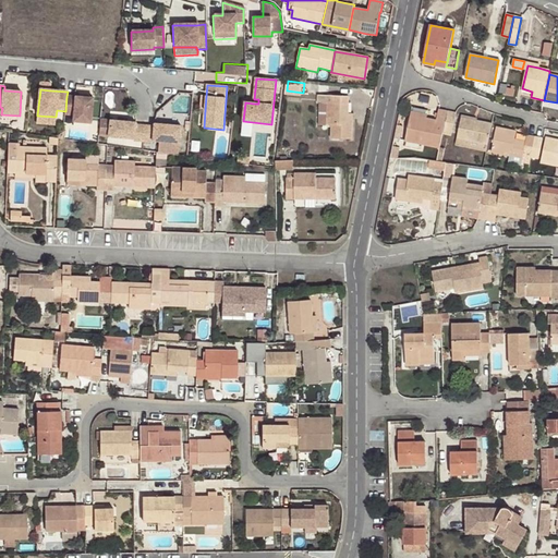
[(94,98),(67,96),(65,111),(65,116),(73,116),(73,122),(91,123),(94,98)]
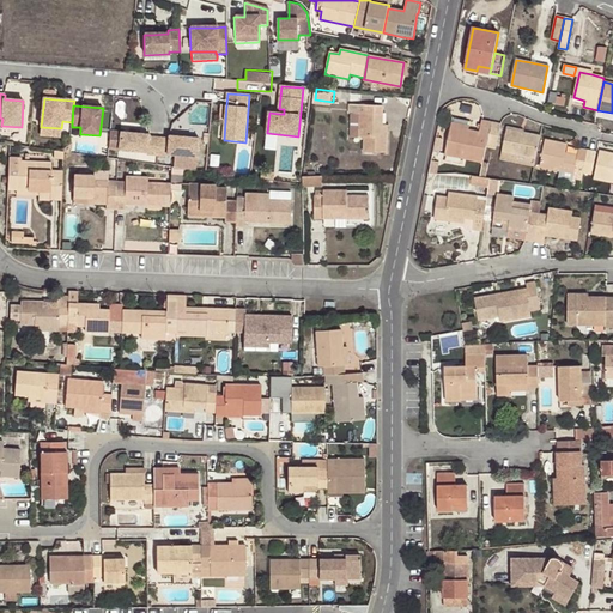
[(382,131),(382,126),(382,107),(350,105),(350,114),(359,114),(359,138),(365,138),(364,152),(386,152),(387,132),(382,131)]
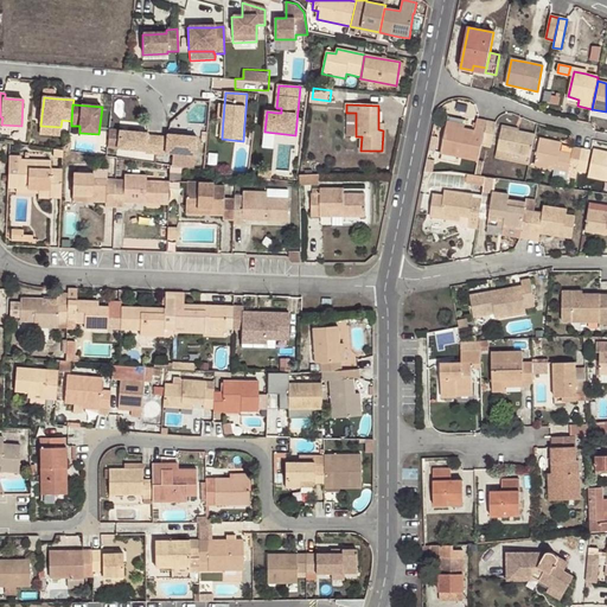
[(441,152),(479,160),(483,144),(486,121),(478,120),(475,132),(464,128),(447,126),(441,152)]
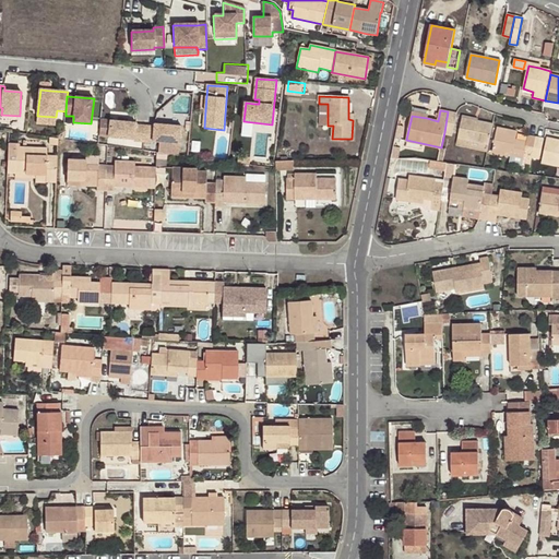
[(448,111),(444,132),(452,133),(456,114),(448,111)]
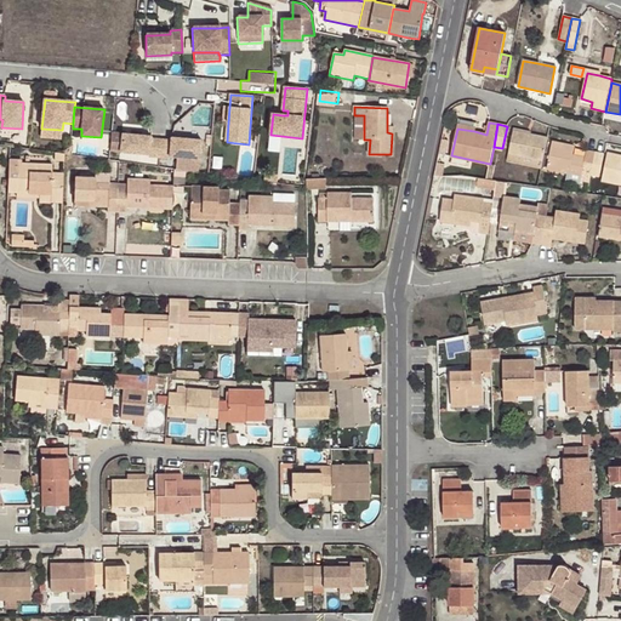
[(62,130),(41,129),(41,138),(62,140),(62,130)]
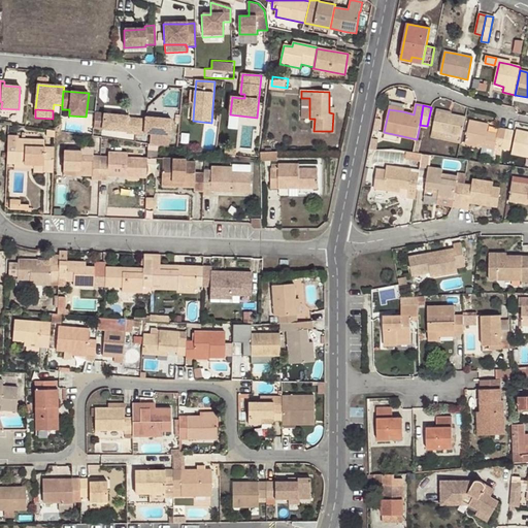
[(461,137),(465,118),(436,111),(432,132),(461,137)]
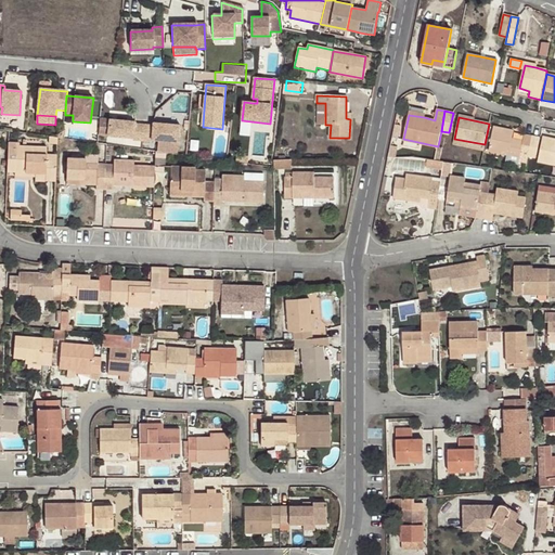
[(133,141),(143,142),(144,126),(136,125),(136,123),(110,120),(108,137),(133,139),(133,141)]
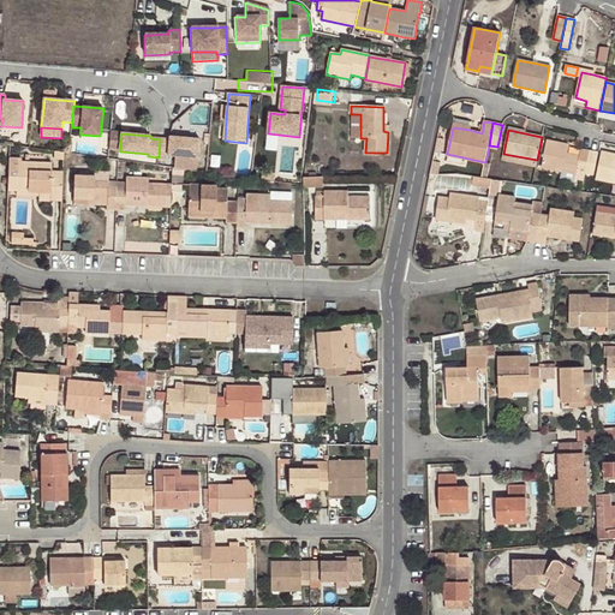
[(160,139),(159,157),(169,159),(169,156),(198,159),(199,139),(171,137),(169,141),(160,139)]
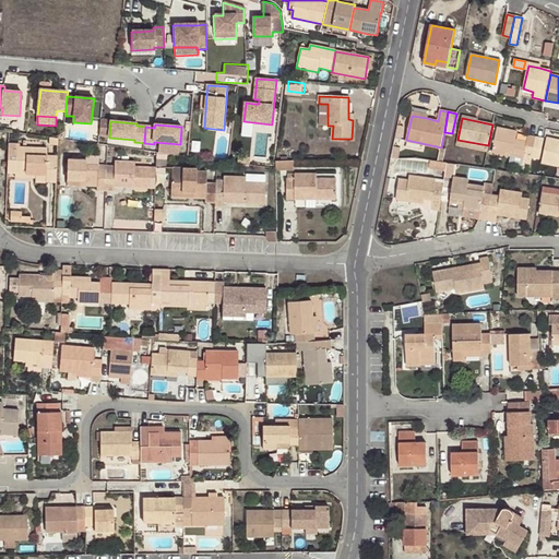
[(524,155),(532,157),(536,138),(528,135),(526,142),(515,140),(516,132),(497,128),(492,152),(511,155),(523,158),(524,155)]
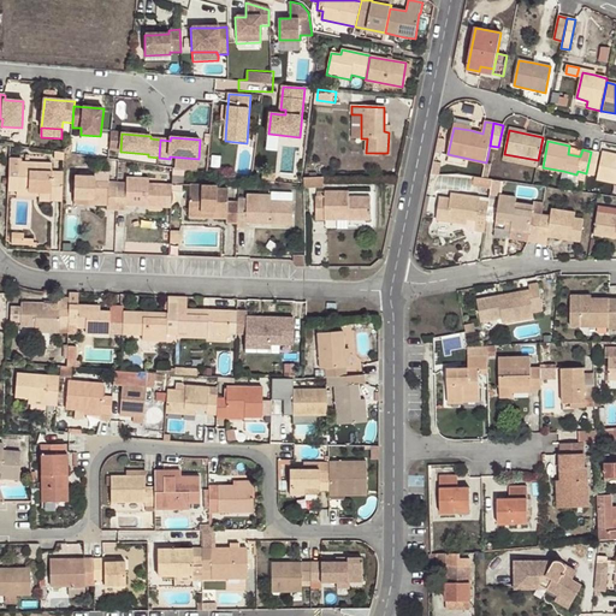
[(591,152),(586,173),(594,175),(599,153),(591,152)]
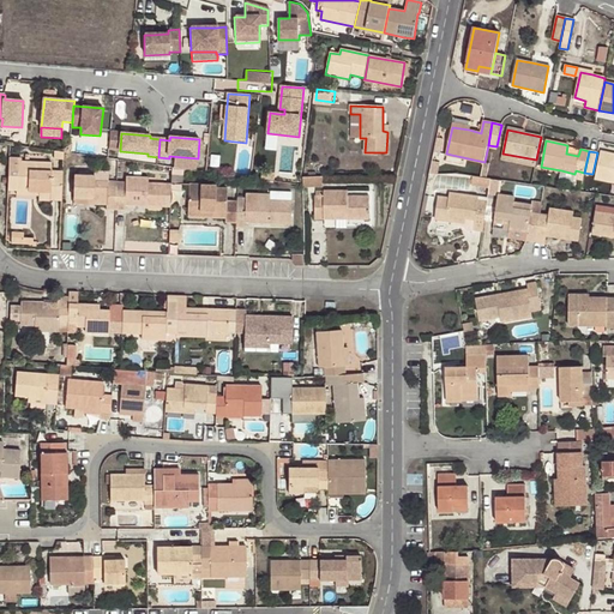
[(595,179),(613,181),(613,154),(601,151),(595,179)]
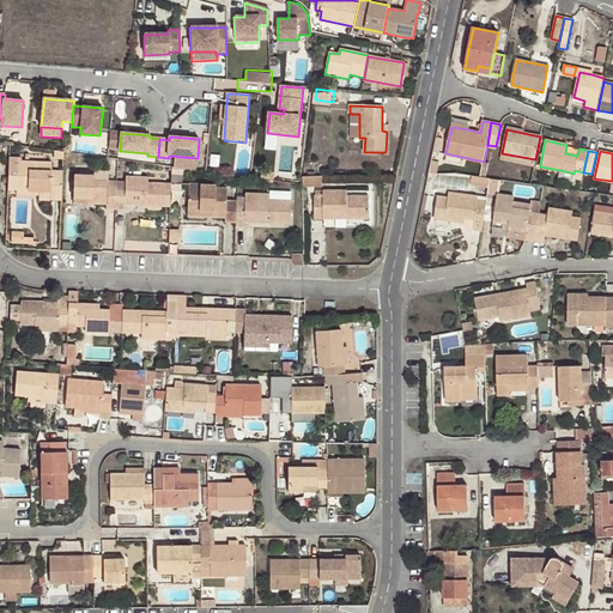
[(501,158),(534,165),(535,159),(502,153),(501,158)]
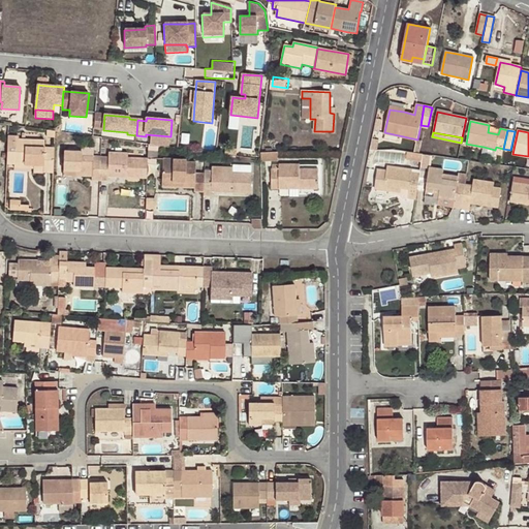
[(8,136),(7,164),(14,164),(25,165),(25,162),(43,163),(43,169),(53,170),(54,151),(44,150),(44,147),(44,141),(19,139),(19,136),(8,136)]
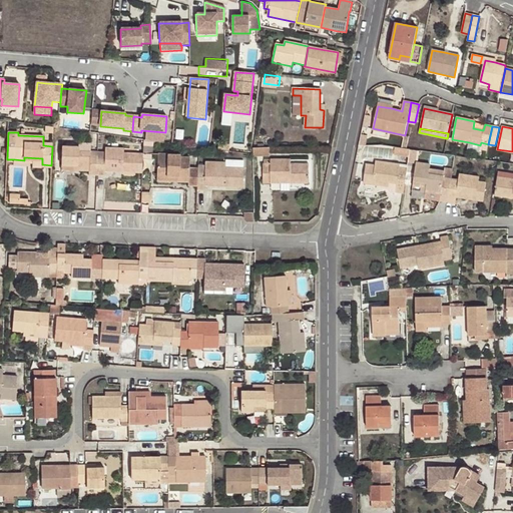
[(361,134),(358,146),(365,145),(367,135),(361,134)]
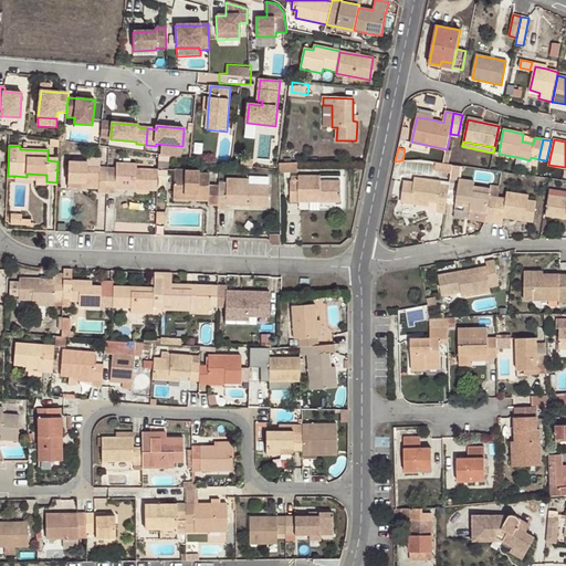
[(98,192),(106,192),(107,168),(86,168),(87,163),(69,163),(67,182),(86,182),(86,188),(98,188),(98,192)]
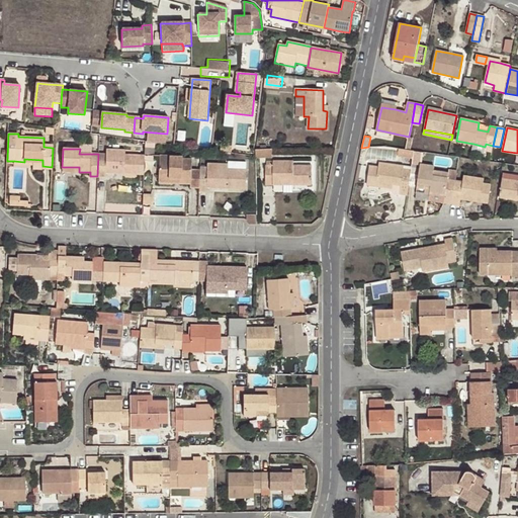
[(406,150),(399,149),(398,156),(413,158),(413,151),(406,150)]
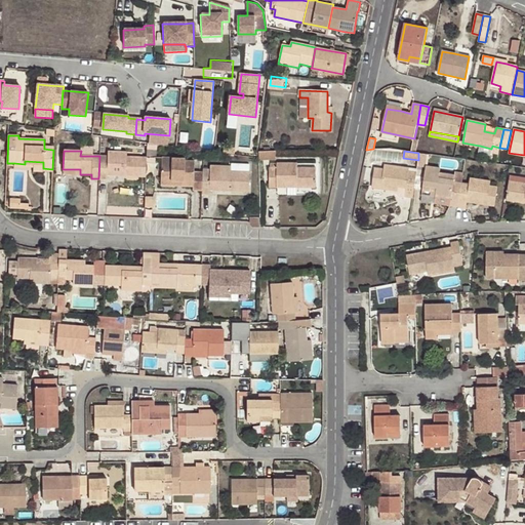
[(99,156),(98,178),(107,179),(108,175),(108,170),(125,171),(125,176),(142,176),(142,158),(126,157),(126,152),(108,152),(108,156),(99,156)]
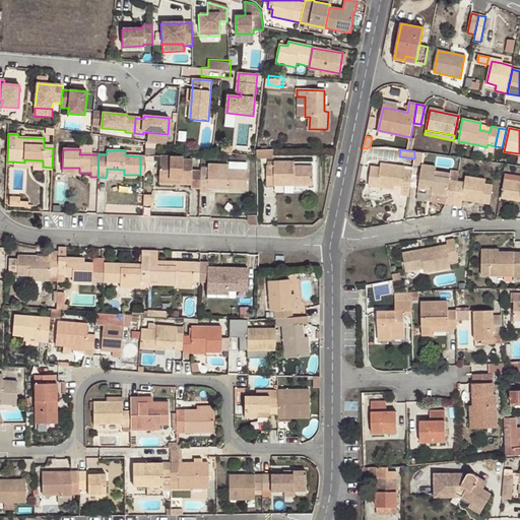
[(424,152),(414,151),(414,158),(413,160),(423,161),(424,152)]
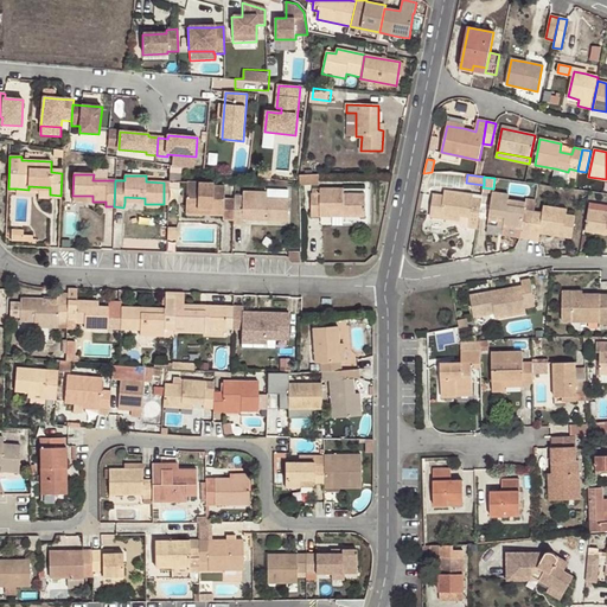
[(222,221),(234,221),(235,199),(223,199),(223,186),(212,186),(212,184),(186,183),(185,210),(210,211),(210,216),(222,216),(222,221)]
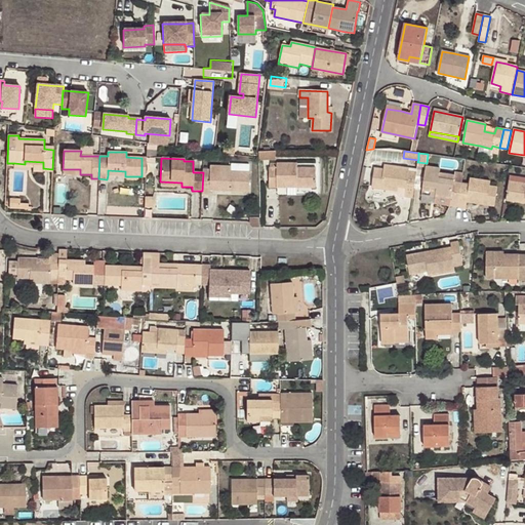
[(25,164),(14,163),(14,167),(33,167),(33,171),(43,172),(43,168),(43,162),(25,161),(25,164)]
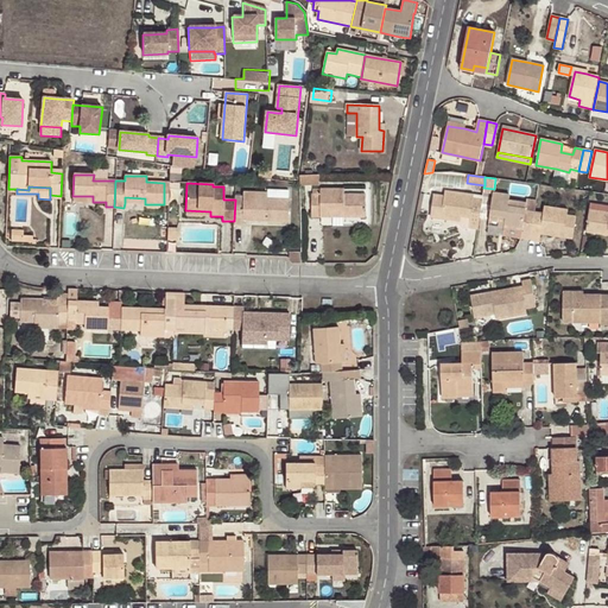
[(335,211),(335,216),(335,225),(346,225),(346,217),(365,217),(365,195),(344,195),(344,190),(321,189),(321,195),(312,195),(312,216),(321,216),(321,211),(335,211)]
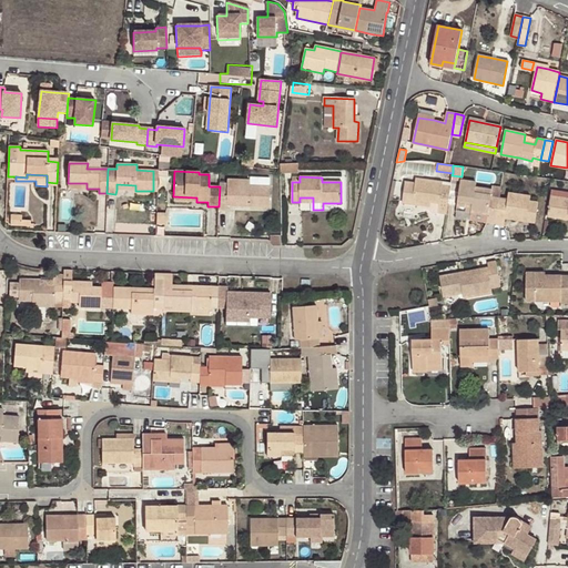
[(438,212),(446,213),(450,186),(442,186),(443,183),(416,179),(415,184),(405,183),(403,203),(421,205),(421,202),(430,203),(439,204),(438,212)]
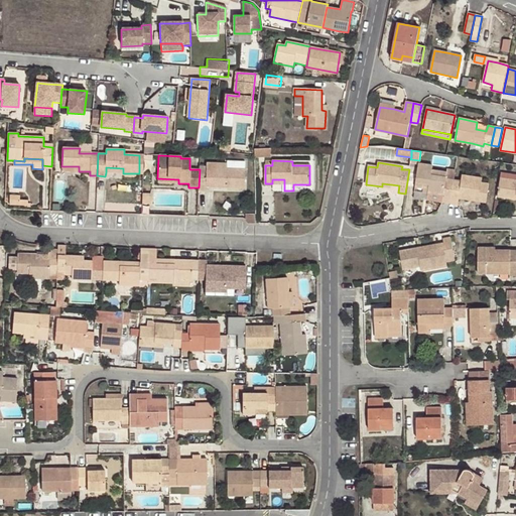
[(199,187),(198,191),(205,191),(206,186),(244,188),(244,168),(226,168),(227,163),(206,163),(206,167),(200,167),(200,169),(199,187)]
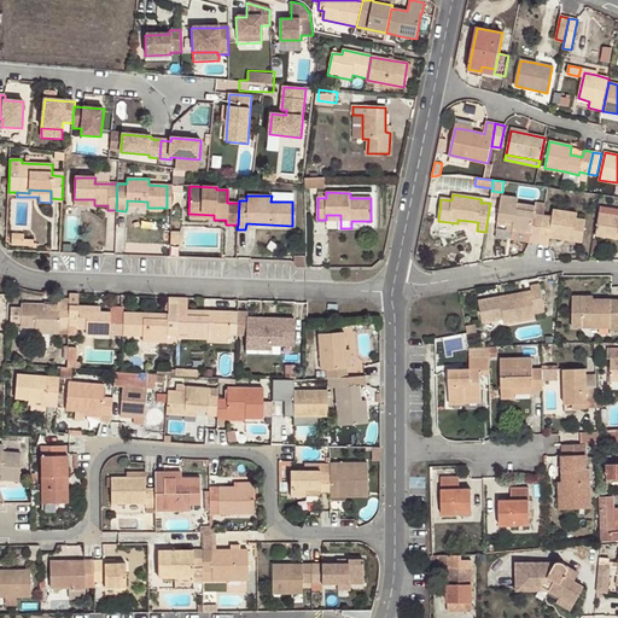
[(529,242),(540,244),(543,216),(534,215),(535,207),(517,204),(518,199),(502,197),(497,225),(507,225),(513,226),(513,232),(530,235),(529,242)]
